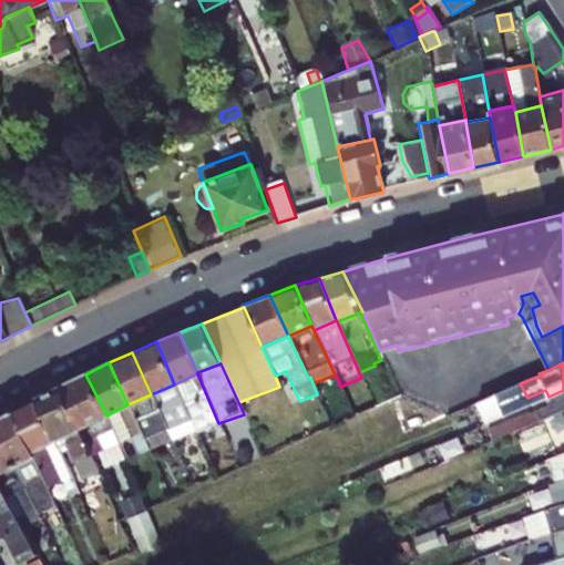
[(218,423),(197,373),(174,384),(195,433),(218,423)]
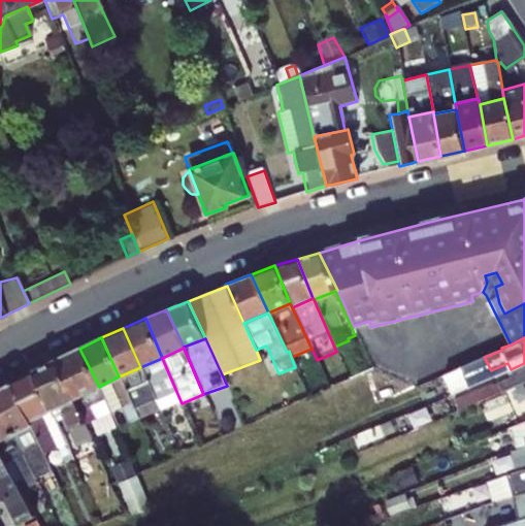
[(99,387),(79,349),(56,360),(73,399),(99,387)]
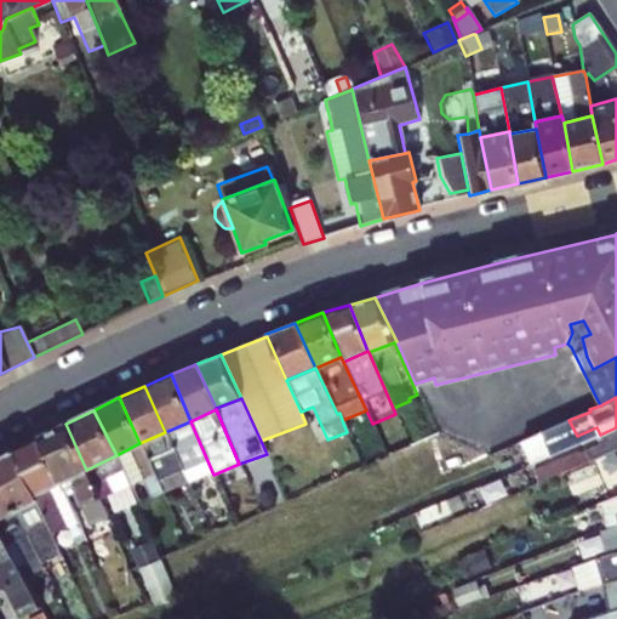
[(577,436),(569,420),(540,437),(519,446),(526,464),(600,435),(596,427),(577,436)]
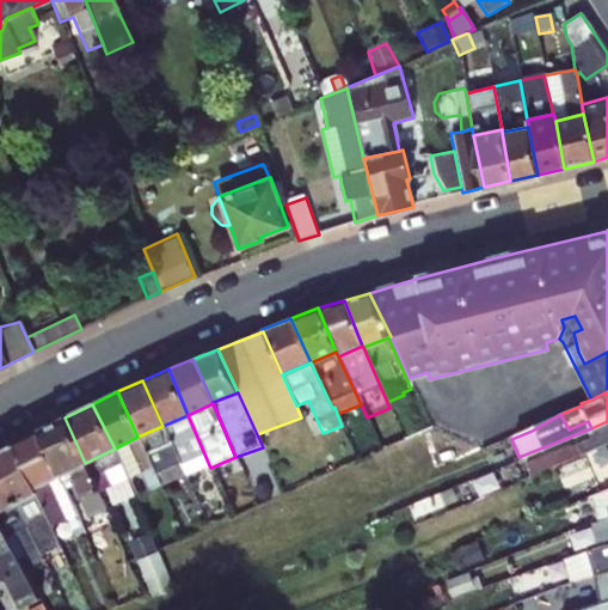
[(210,468),(188,415),(163,426),(185,477),(210,468)]
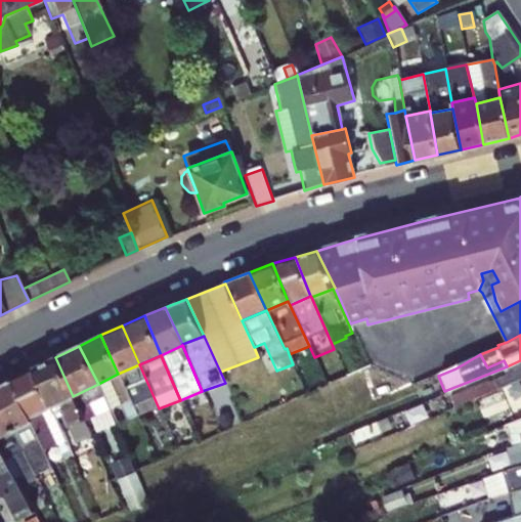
[(73,396),(55,357),(32,370),(48,407),(50,406),(61,401),(73,396)]
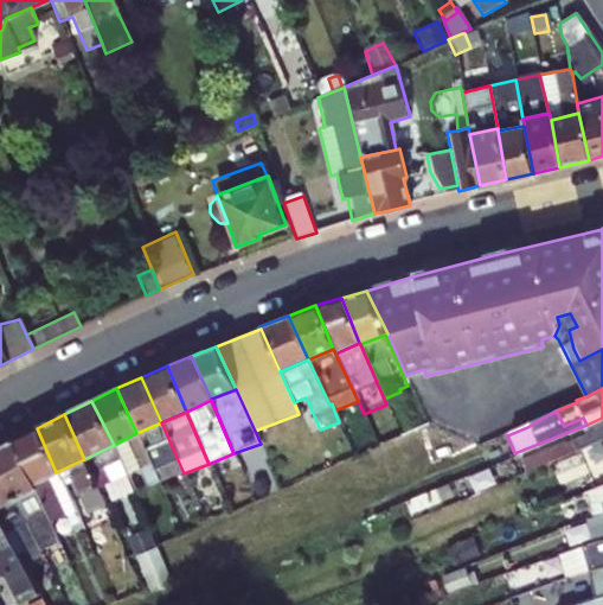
[(602,438),(602,418),(587,425),(590,432),(565,443),(564,440),(519,460),(524,472),(602,438)]
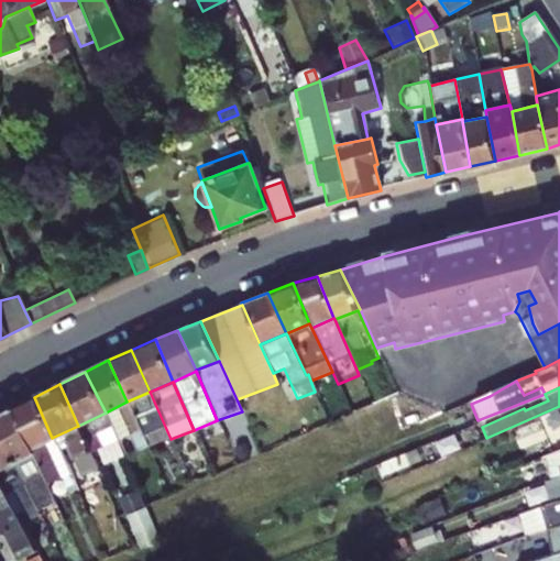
[(147,448),(171,439),(150,392),(127,402),(147,448)]
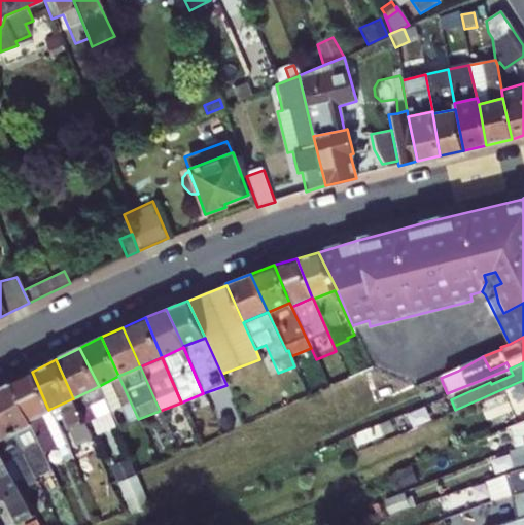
[(48,410),(32,372),(12,382),(29,418),(48,410)]
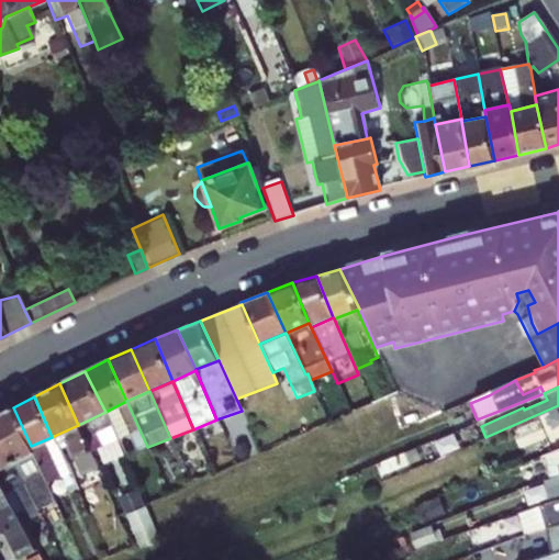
[(135,451),(147,447),(126,401),(105,412),(116,439),(129,434),(135,451)]
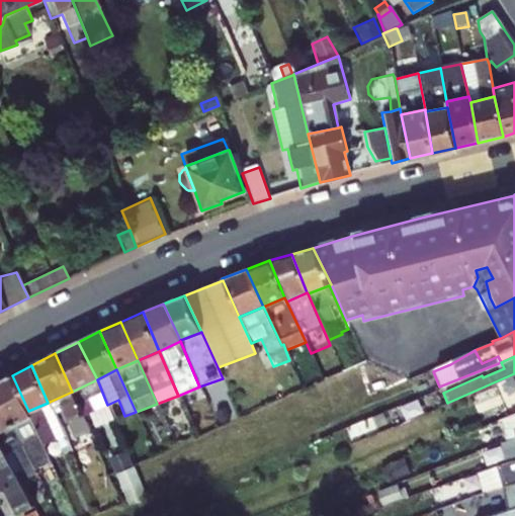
[(28,411),(12,375),(0,381),(0,401),(12,426),(30,417),(28,411)]
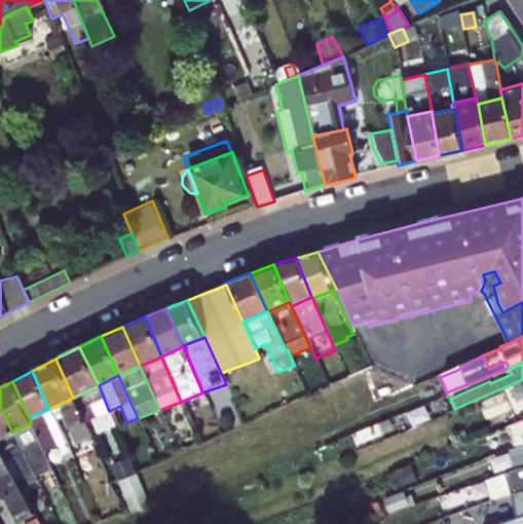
[(99,385),(73,398),(84,422),(89,420),(96,434),(115,425),(109,411),(99,385)]
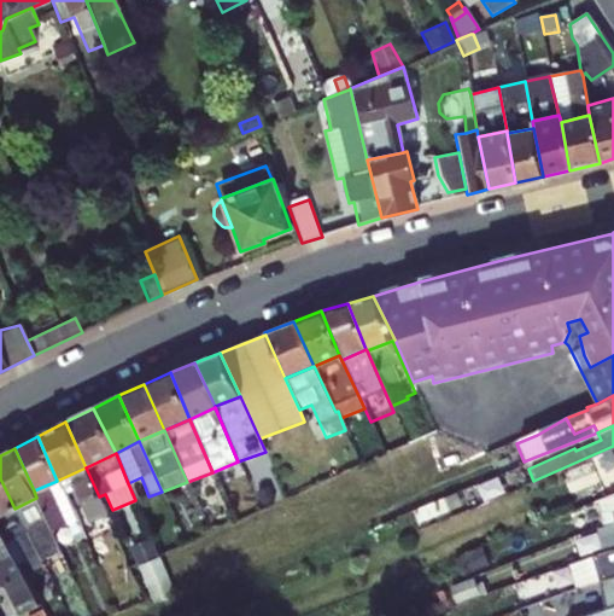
[(99,497),(86,468),(72,474),(70,483),(88,522),(92,521),(98,536),(113,530),(99,497)]
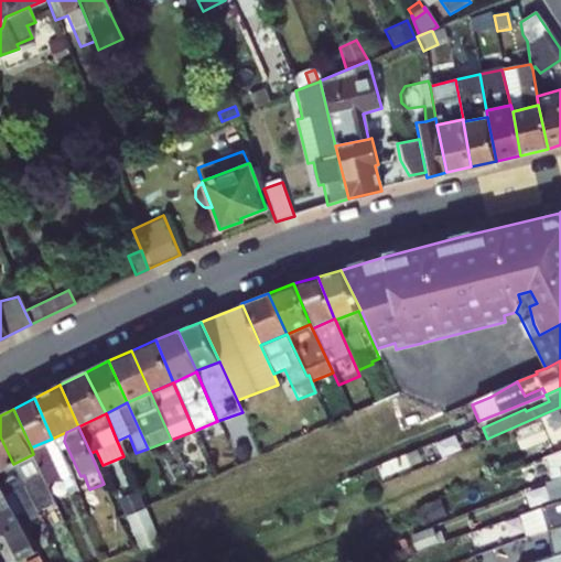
[(0,469),(13,464),(0,436),(0,469)]
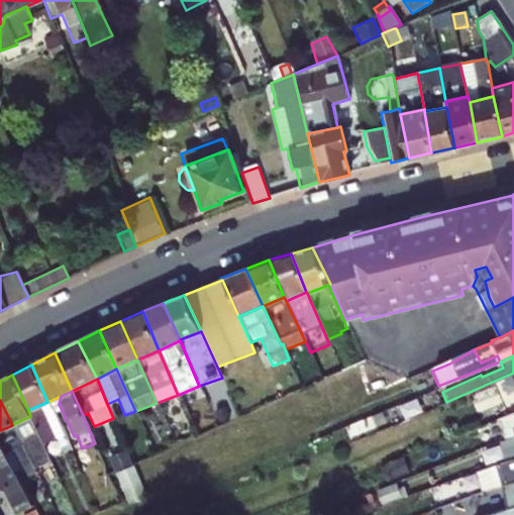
[(64,435),(49,401),(47,402),(28,410),(30,416),(42,444),(64,435)]
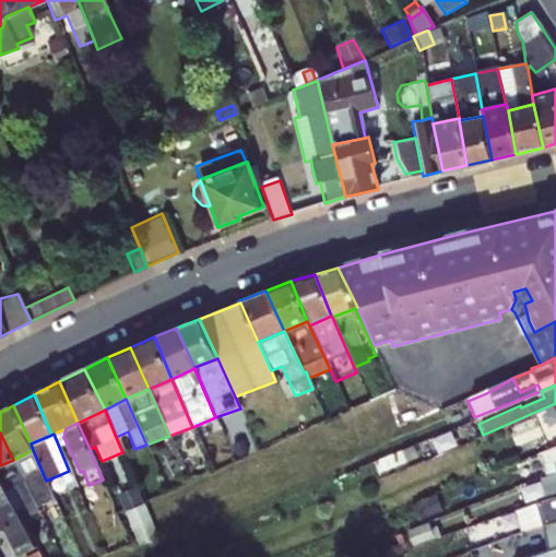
[(555,446),(541,452),(545,476),(555,473),(555,446)]
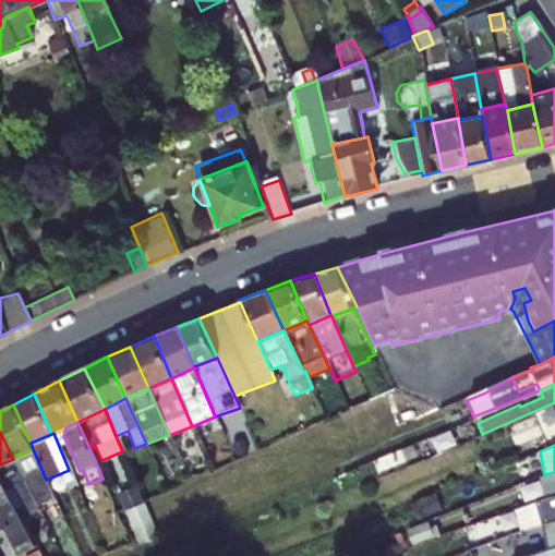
[(46,480),(33,449),(13,459),(0,464),(0,479),(22,520),(44,509),(41,504),(48,500),(38,483),(46,480)]
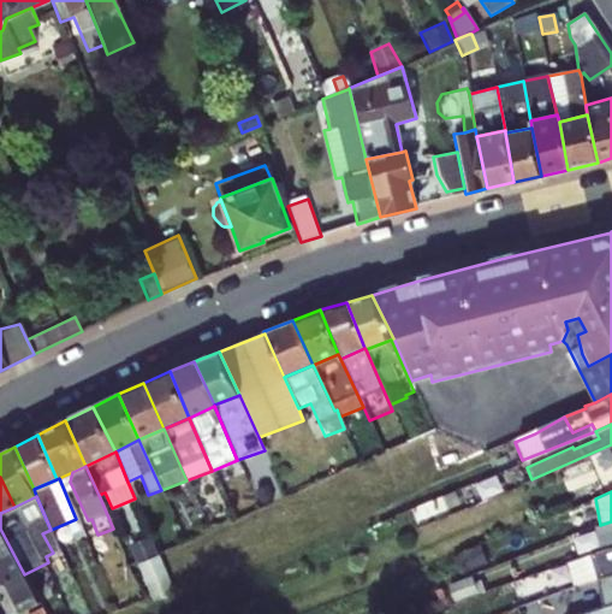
[(611,521),(600,525),(594,526),(600,553),(611,548),(611,521)]
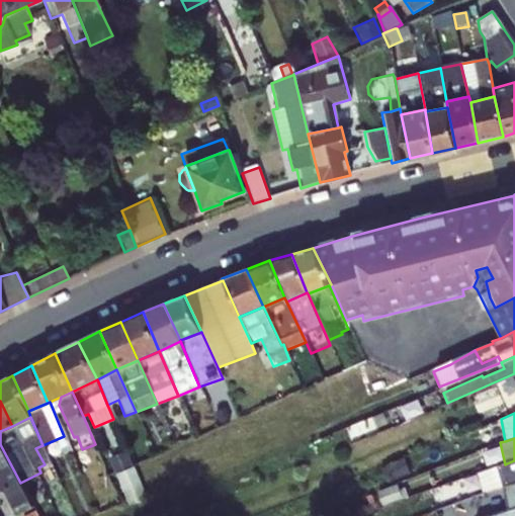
[(20,483),(0,444),(0,490),(4,491),(16,515),(33,507),(20,483)]
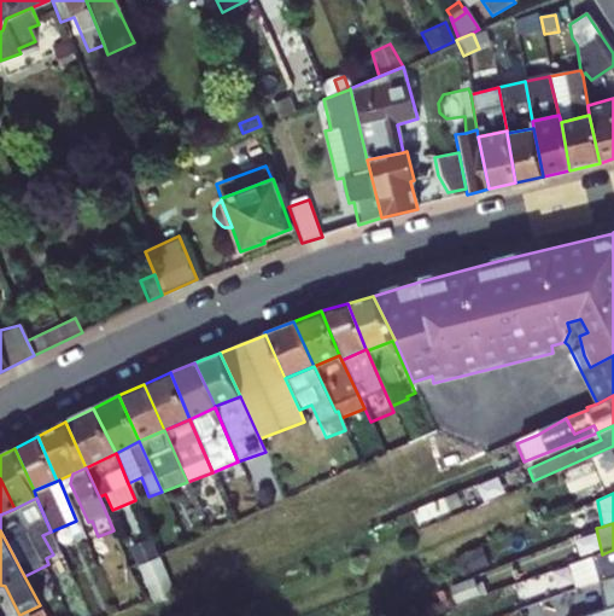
[(148,539),(130,547),(138,565),(156,556),(148,539)]
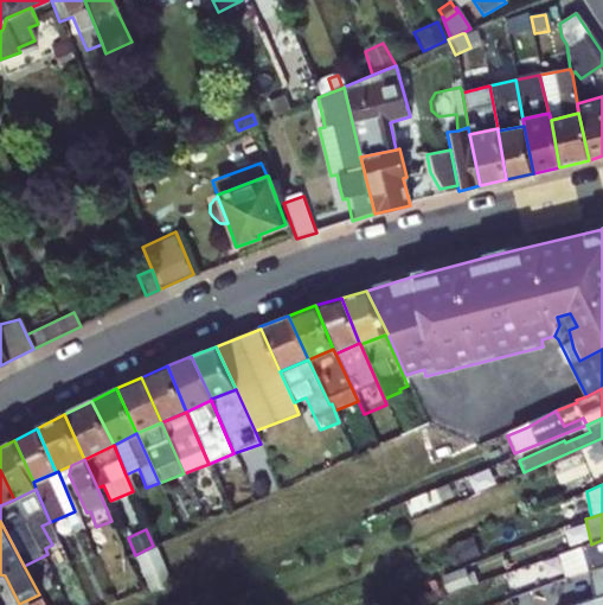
[(472,536),(443,548),(450,567),(480,555),(472,536)]
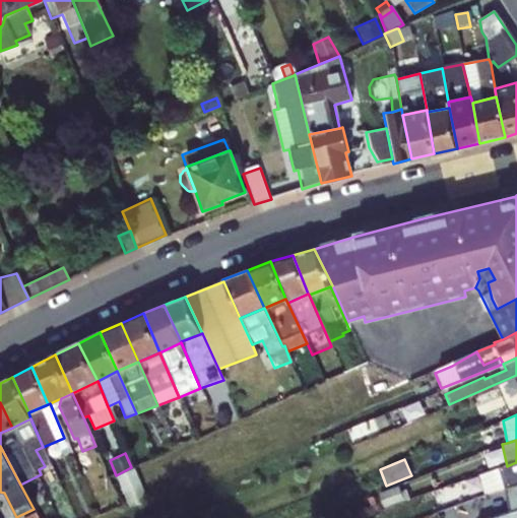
[(516,462),(507,466),(498,468),(503,489),(516,486),(516,462)]
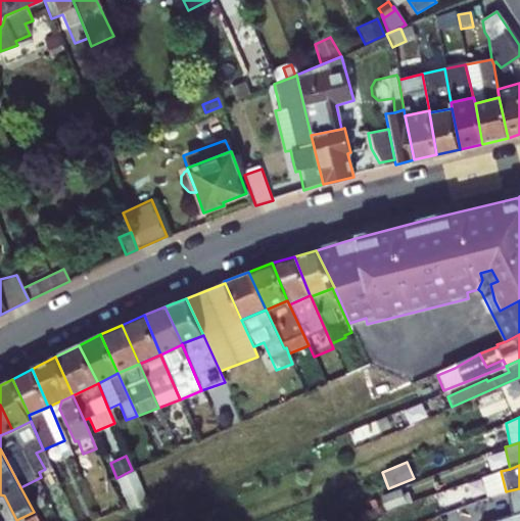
[(132,470),(116,478),(130,509),(145,502),(132,470)]
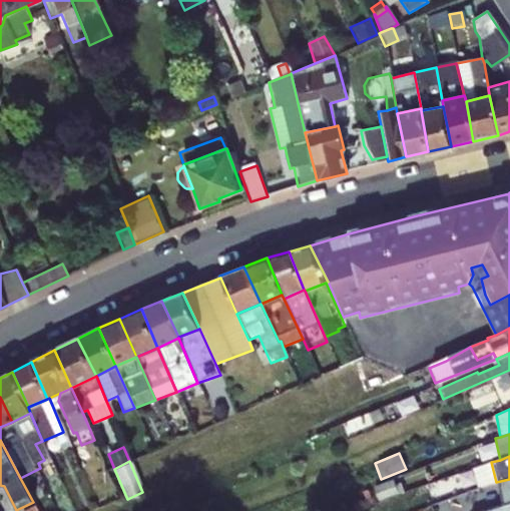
[(496,482),(491,462),(470,467),(476,488),(496,482)]
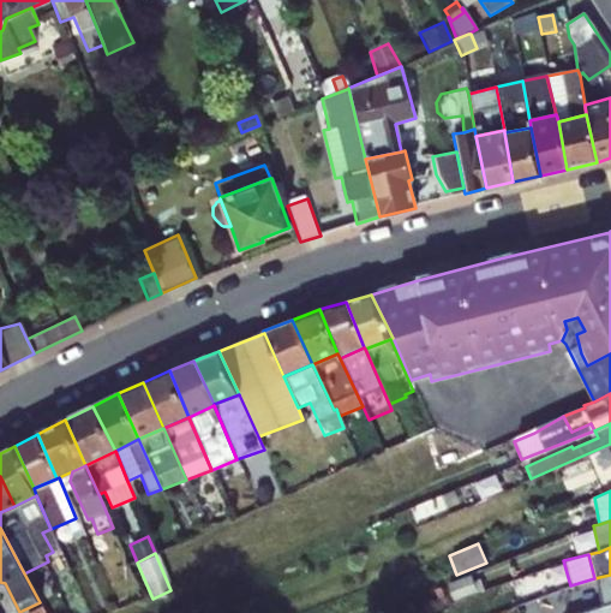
[(468,575),(443,584),(450,602),(475,593),(468,575)]
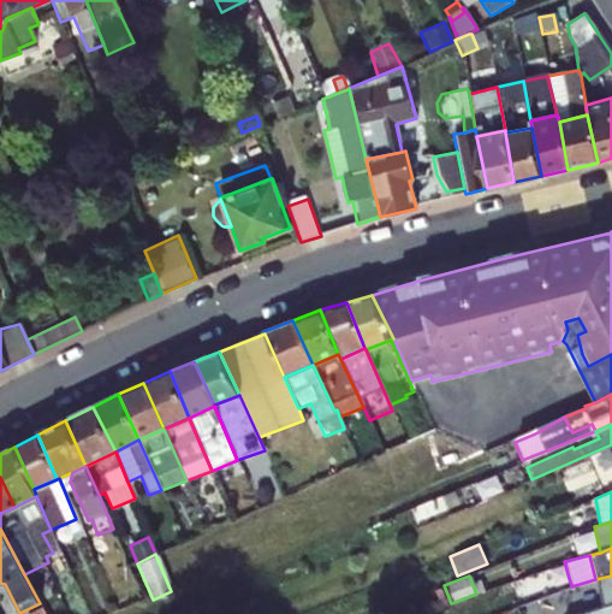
[(611,576),(595,579),(600,608),(611,603),(611,576)]
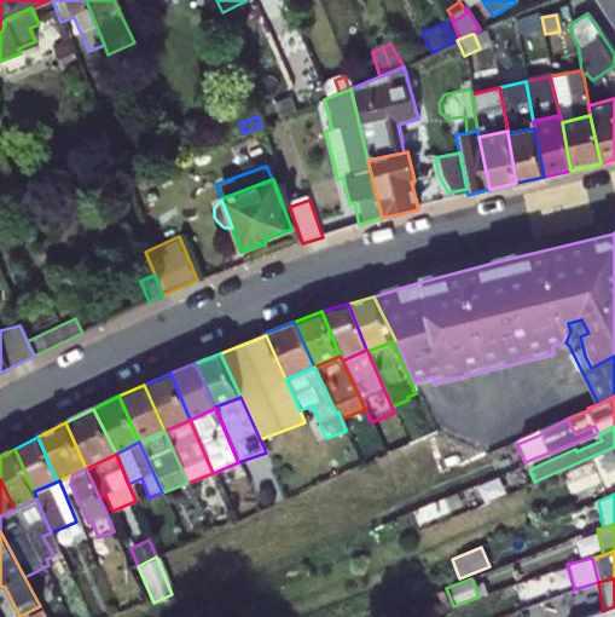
[(439,604),(425,609),(427,613),(447,607),(442,592),(435,594),(439,604)]
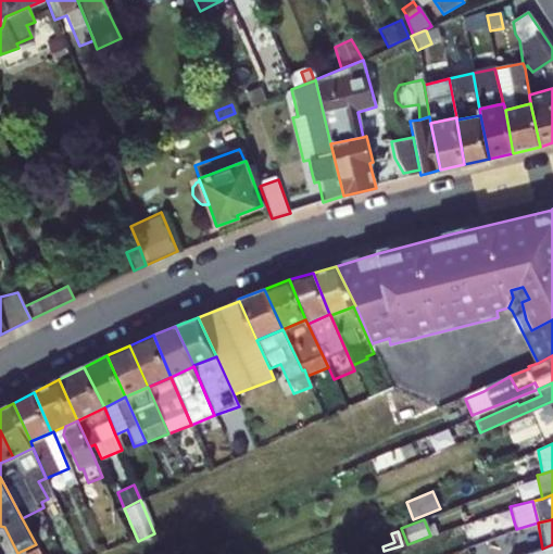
[(308,543),(292,550),(293,553),(308,553),(311,552),(308,543)]
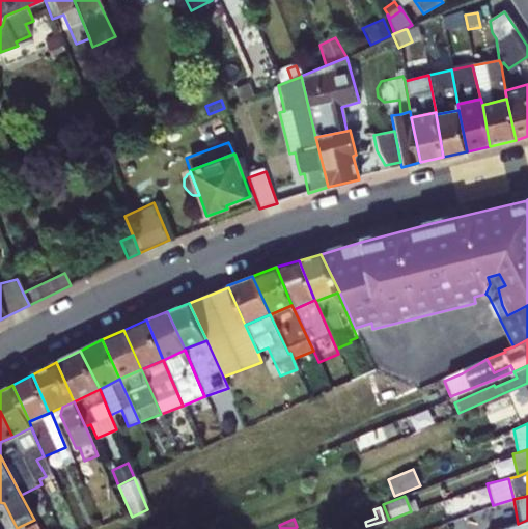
[(527,528),(527,520),(518,524),(502,528),(527,528)]
